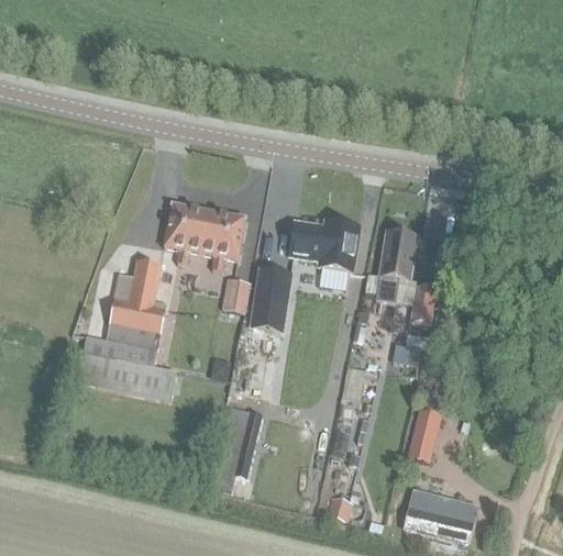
[(202,253),(209,210),(172,203),(164,246),(179,248),(177,263),(187,264),(189,251),(202,253)]
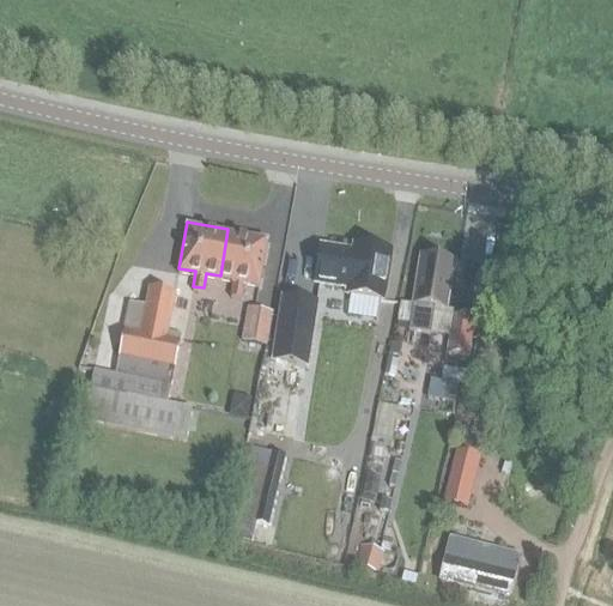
[(259,283),(267,237),(228,229),(220,276),(234,278),(231,294),(242,295),(244,280),(259,283)]
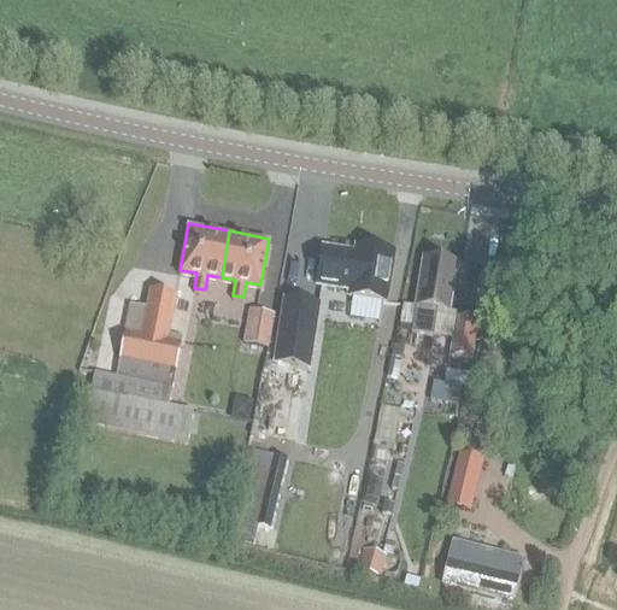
[(317,280),(341,285),(342,277),(351,280),(350,293),(385,298),(393,248),(357,242),(356,256),(346,254),(346,248),(323,245),(317,280)]
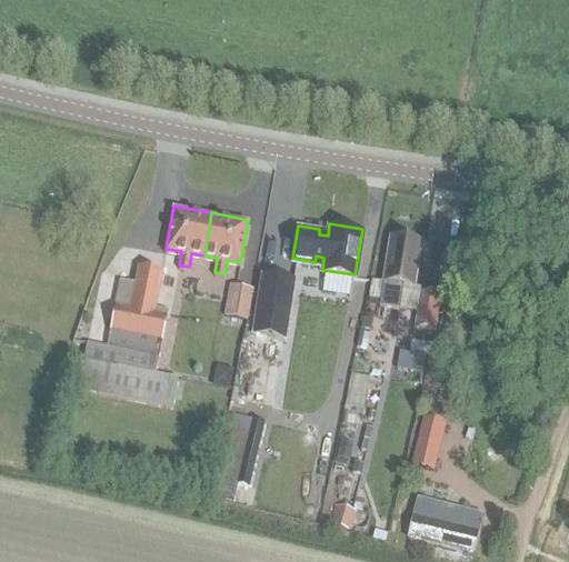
[(415,282),(422,238),(390,233),(379,301),(398,303),(402,280),(415,282)]
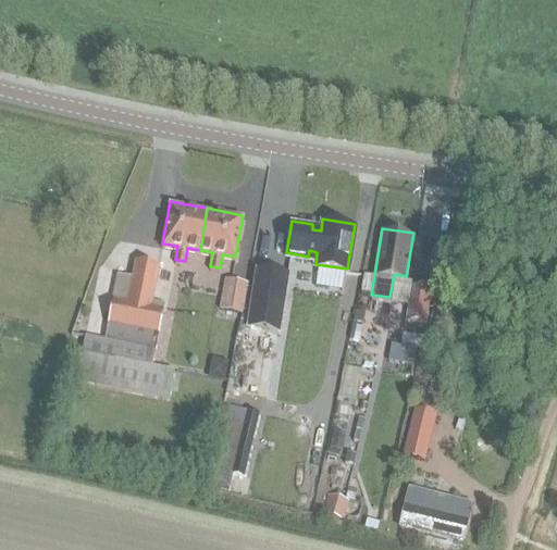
[(113,294),(152,301),(160,259),(135,254),(132,273),(118,270),(113,294)]
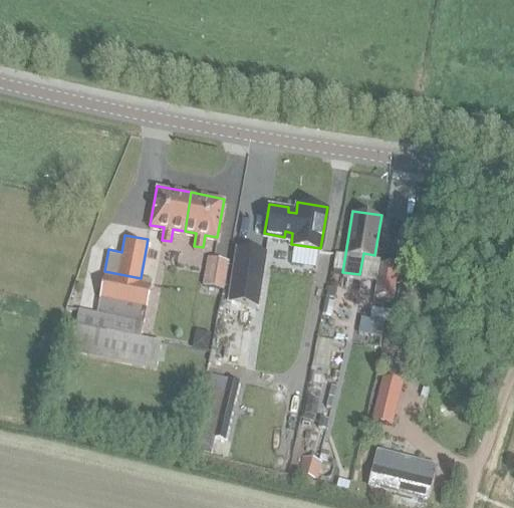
[(258,303),(266,250),(236,246),(228,299),(258,303)]
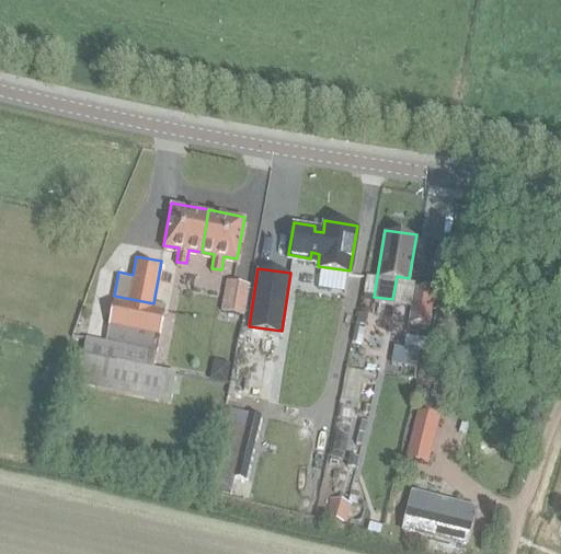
[(250,279),(227,275),(221,307),(244,311),(250,279)]
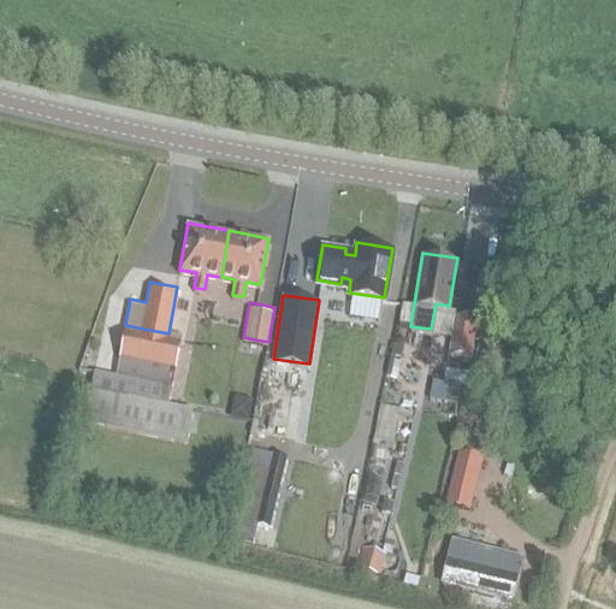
[(477,317),(454,313),(449,352),(472,355),(477,317)]
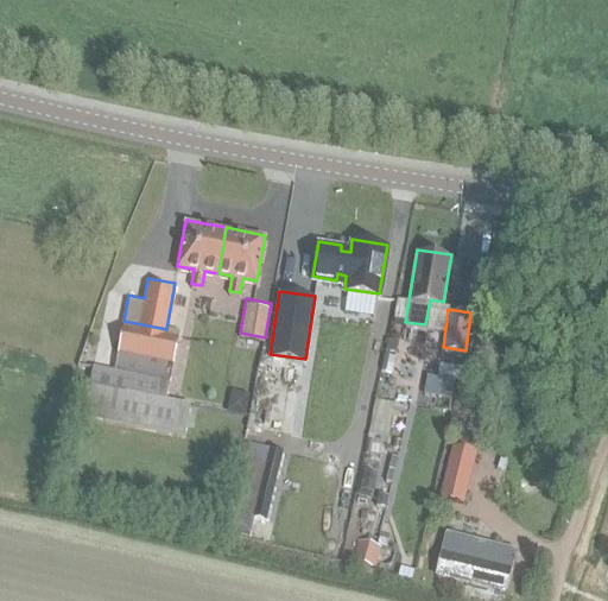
[(118,350),(172,361),(178,331),(166,329),(124,321),(118,350)]
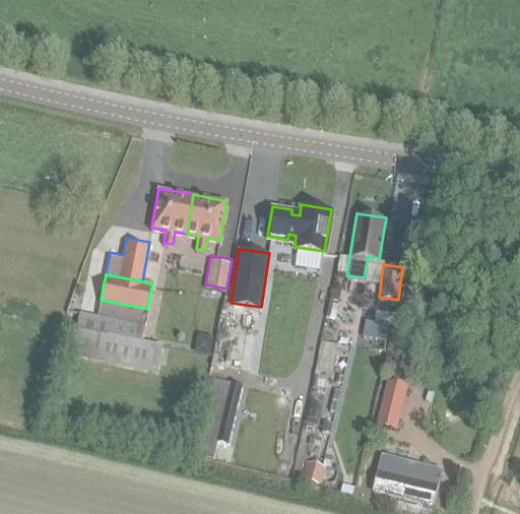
[(331,286),(330,297),(340,298),(341,288),(331,286)]
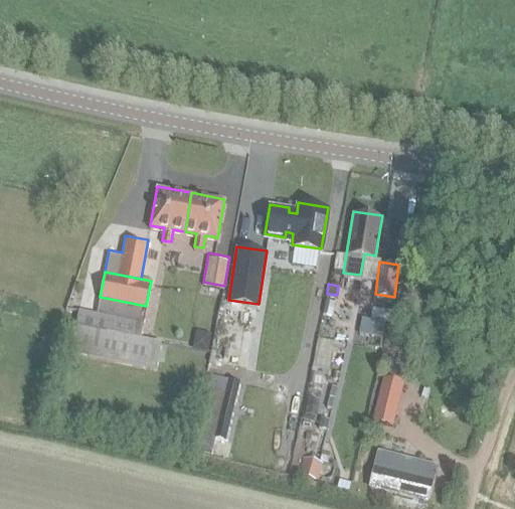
[(144,319),(146,306),(100,297),(97,310),(144,319)]
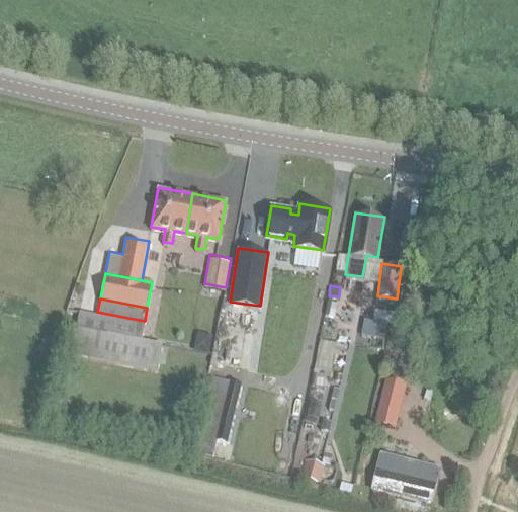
[(145,321),(97,312),(79,309),(71,350),(157,367),(162,339),(142,335),(145,321)]
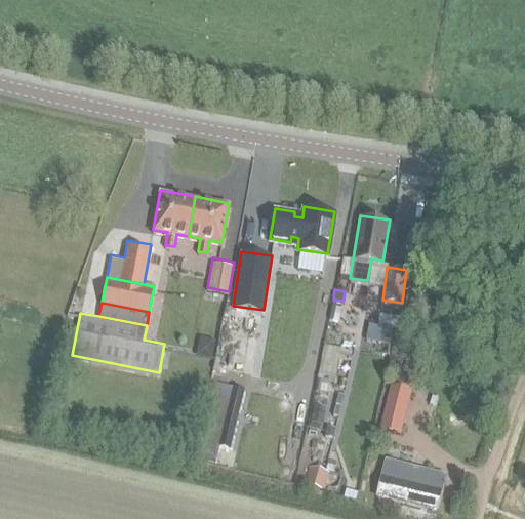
[(206,332),(203,348),(217,351),(220,335),(206,332)]
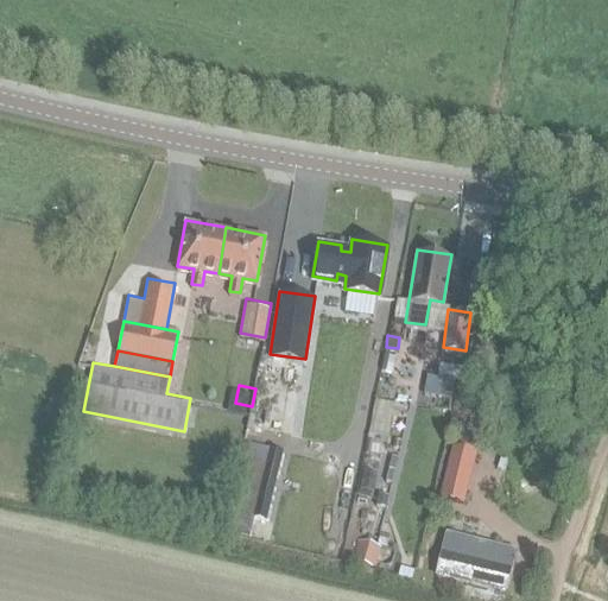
[(477,450),(453,443),(443,484),(468,489),(477,450)]
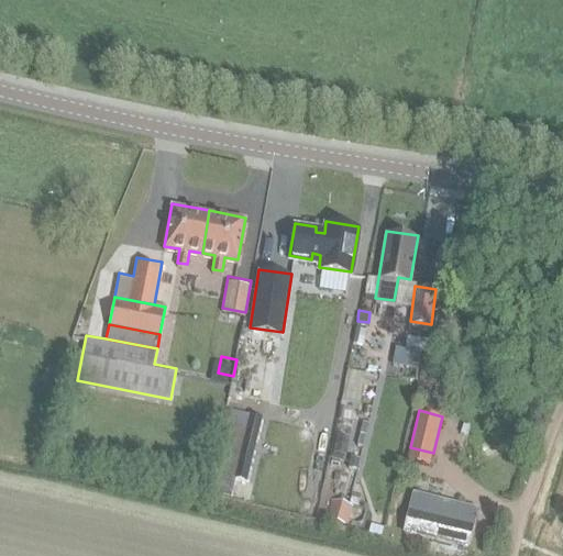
[(261,413),(249,411),(233,476),(246,479),(261,413)]
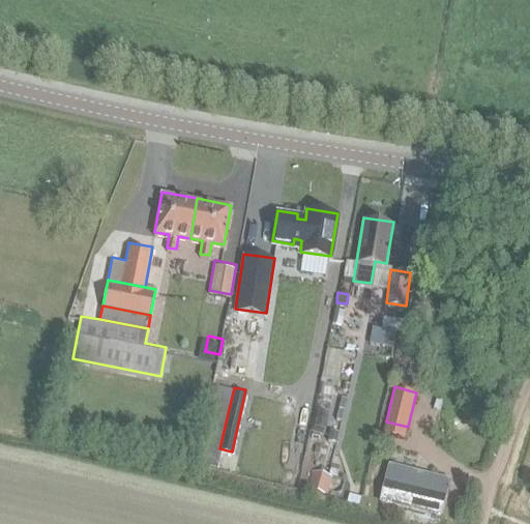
[(330,427),(327,437),(335,439),(339,429),(330,427)]
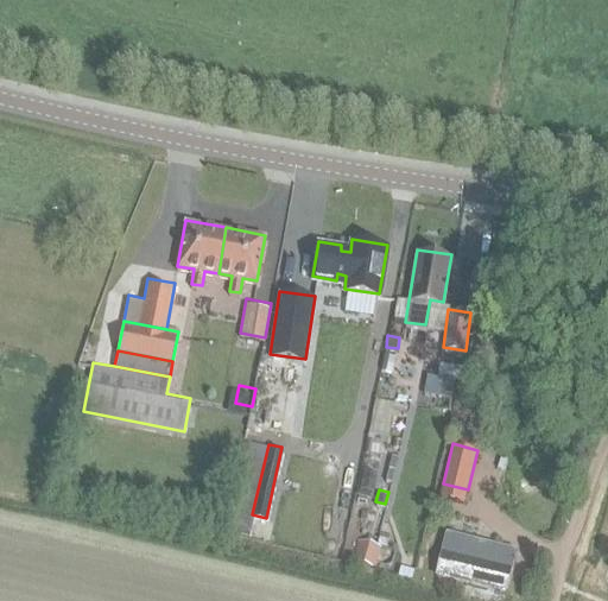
[(254,514),(252,514),(233,511),(229,525),(251,530),(254,514)]
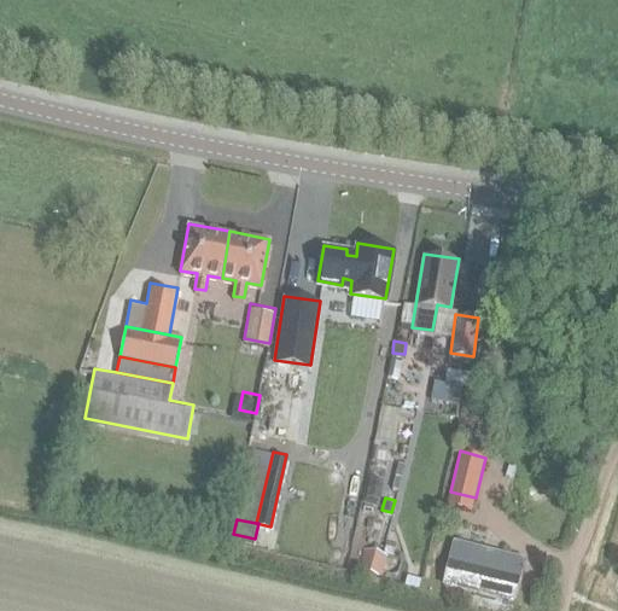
[(444,580),(513,597),(524,557),(454,540),(444,580)]
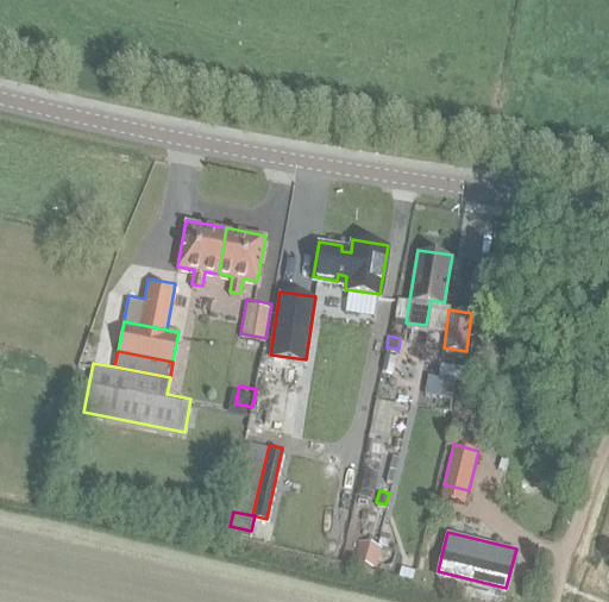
[(358,537),(352,557),(376,564),(382,543),(358,537)]
